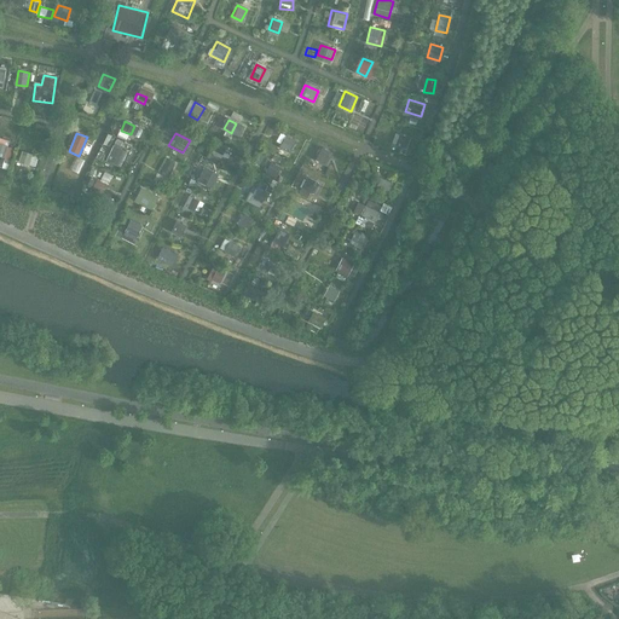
[(398,133),(394,143),(404,146),(408,137),(398,133)]
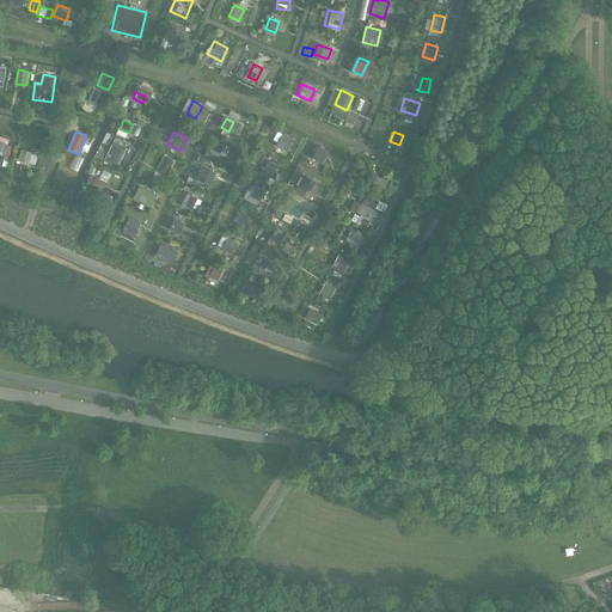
[(286,151),(292,139),(283,134),(276,146),(286,151)]
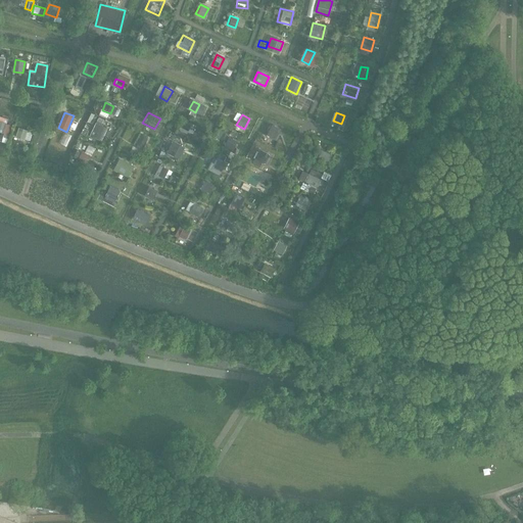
[(186,134),(191,125),(183,121),(178,130),(186,134)]
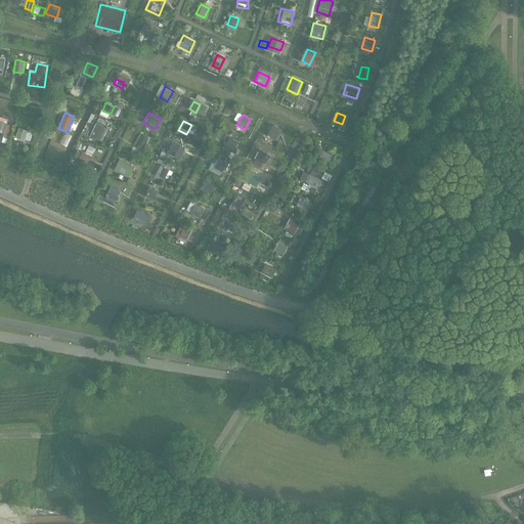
[(275,140),(281,130),(272,125),(267,135),(275,140)]
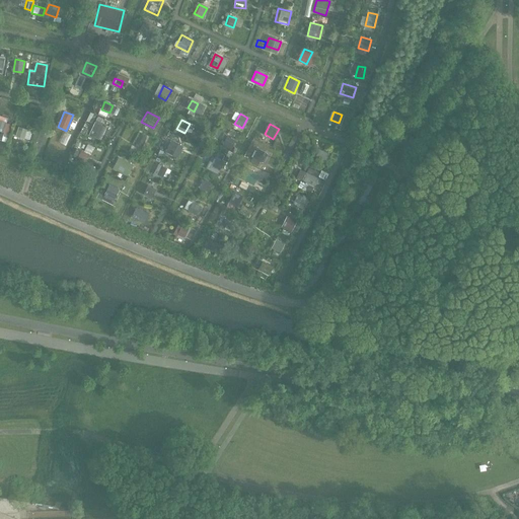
[(98,139),(102,131),(93,126),(89,134),(98,139)]
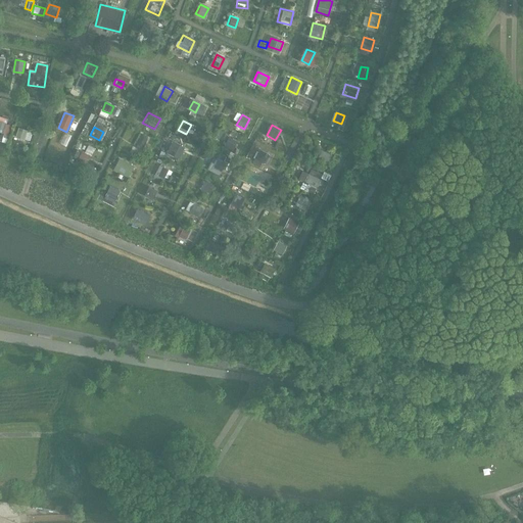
[(25,140),(28,131),(18,128),(15,137),(25,140)]
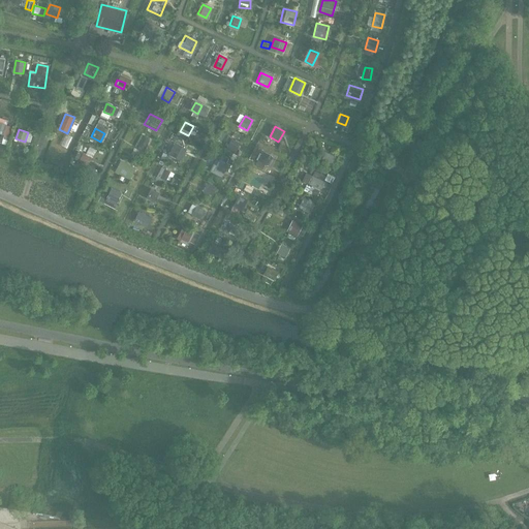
[(144,152),(148,144),(142,139),(136,149),(144,152)]
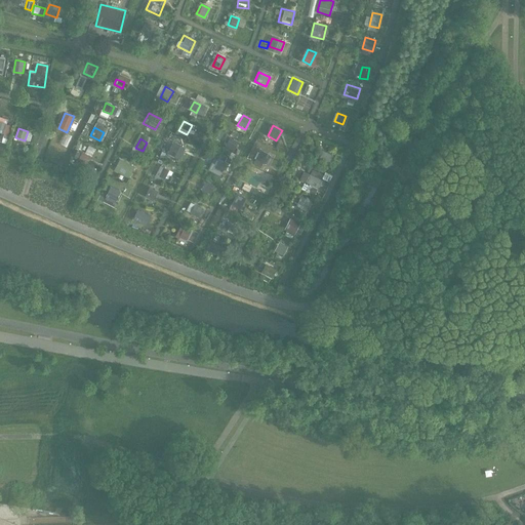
[(235,149),(238,143),(230,138),(227,145),(235,149)]
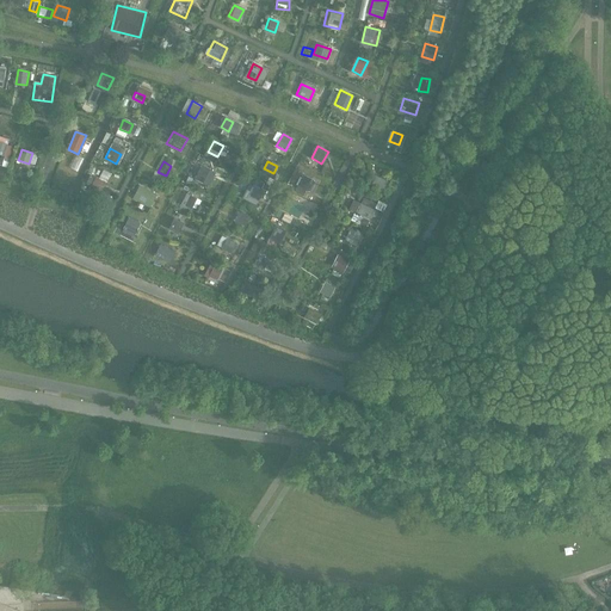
[(204,181),(211,170),(202,166),(197,178),(204,181)]
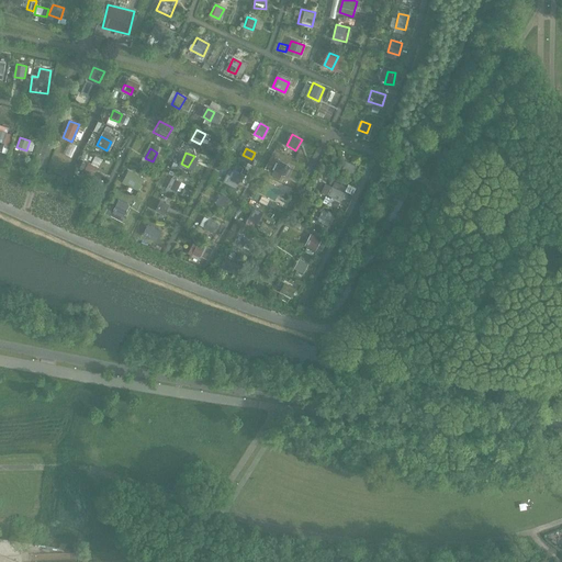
[(285,176),(290,167),(279,161),(273,170),(285,176)]
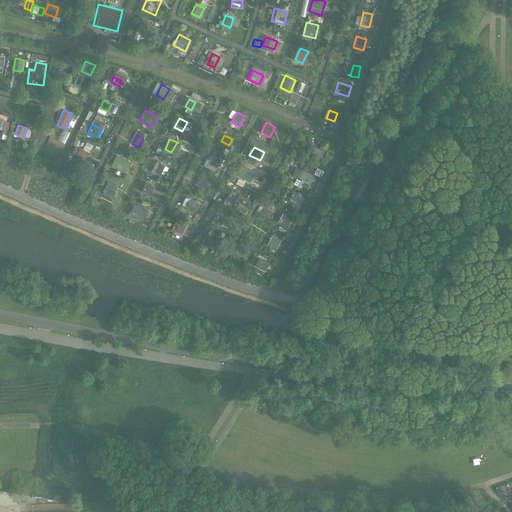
[(321,159),(325,151),(315,147),(311,155),(321,159)]
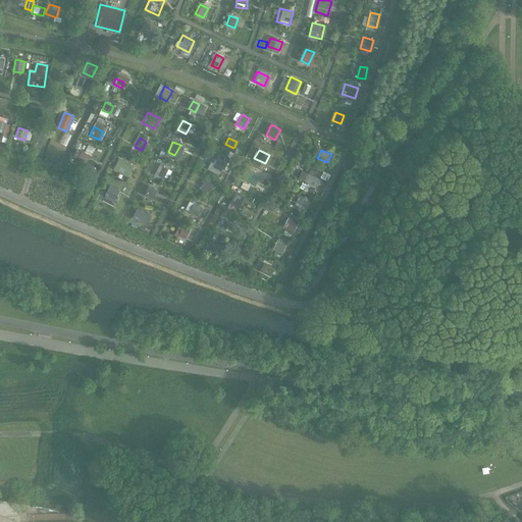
[(85,166),(90,156),(82,152),(76,162),(85,166)]
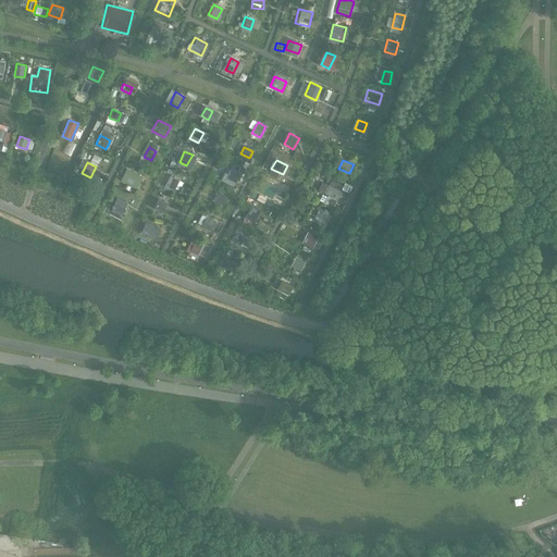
[(235,184),(239,175),(231,170),(226,178),(235,184)]
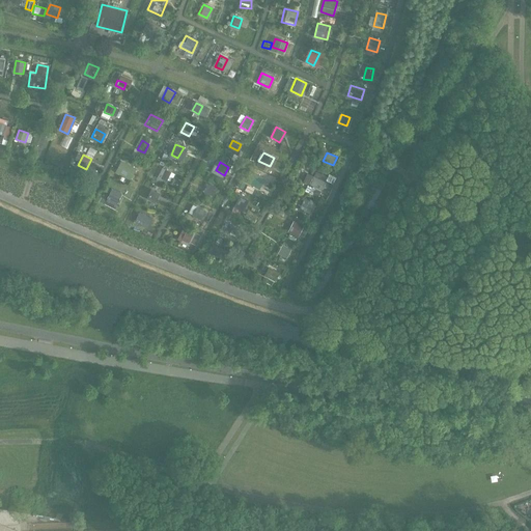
[(127,165),(121,174),(131,179),(135,169),(127,165)]
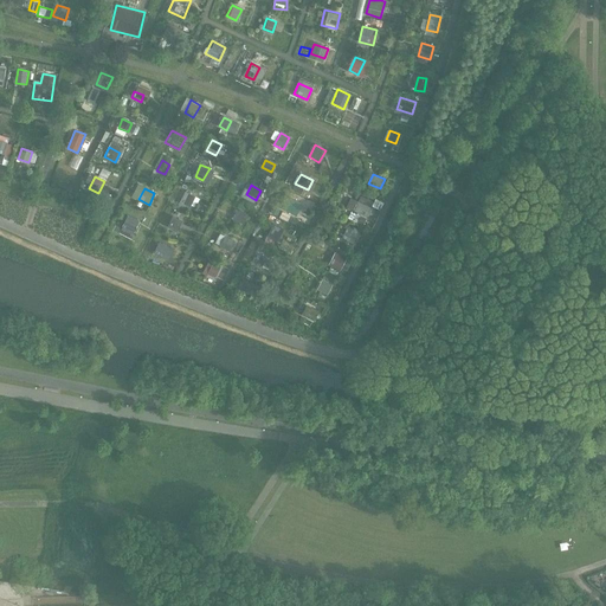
[(191,208),(195,198),(186,193),(181,202),(191,208)]
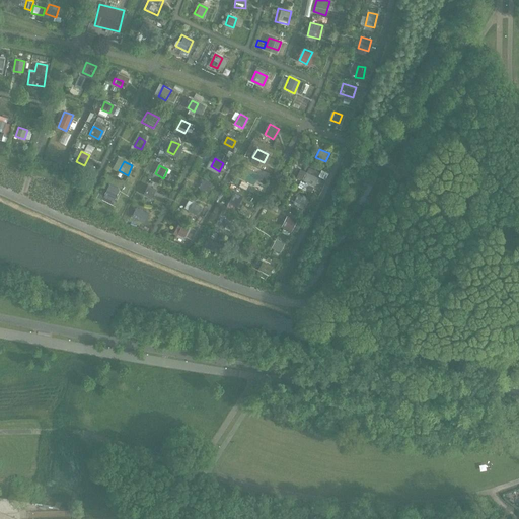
[(326,178),(328,173),(322,170),(320,176),(326,178)]
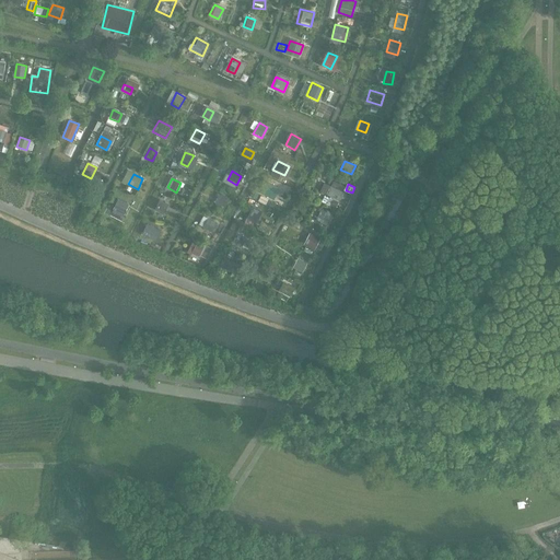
[(266,185),(261,193),(268,196),(272,187),(266,185)]
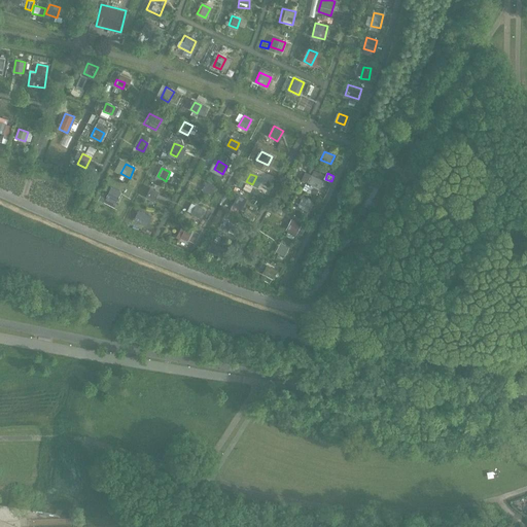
[(319,188),(322,181),(312,176),(308,184),(319,188)]
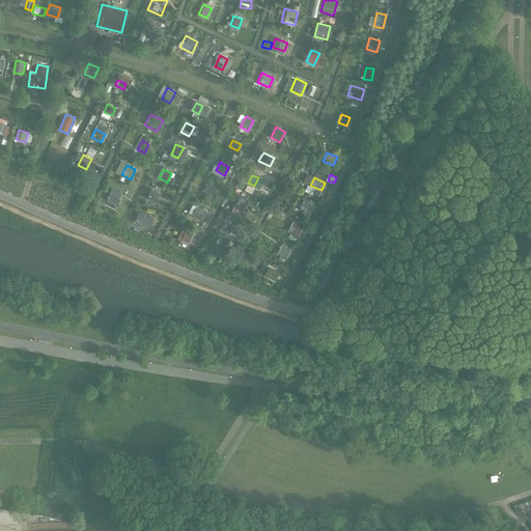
[(213,197),(218,189),(210,185),(204,193),(213,197)]
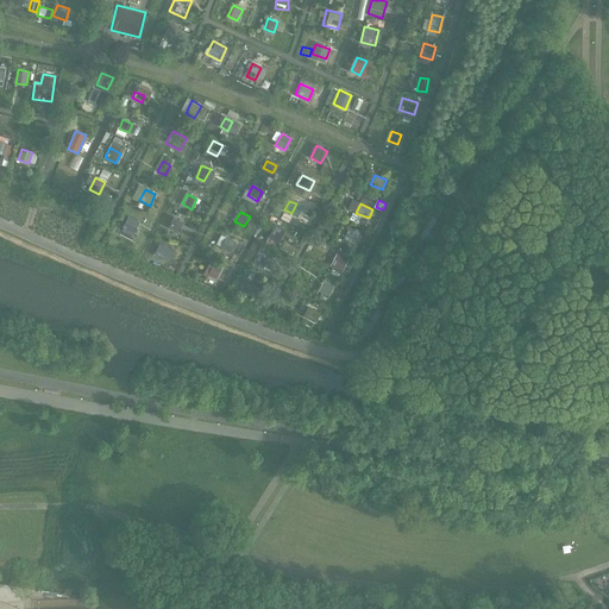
[(135,236),(140,224),(127,217),(123,228),(135,236)]
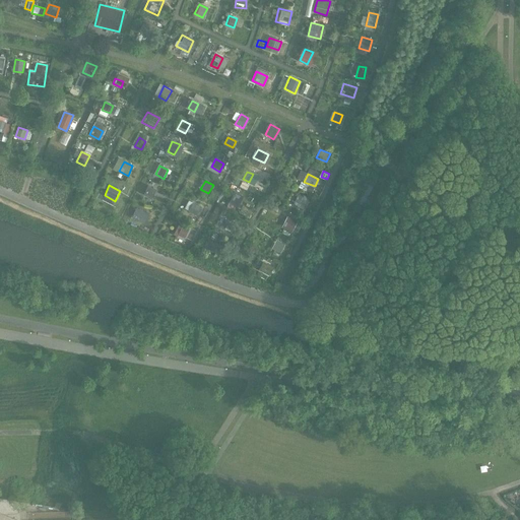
[(151,198),(156,190),(148,186),(144,194),(151,198)]
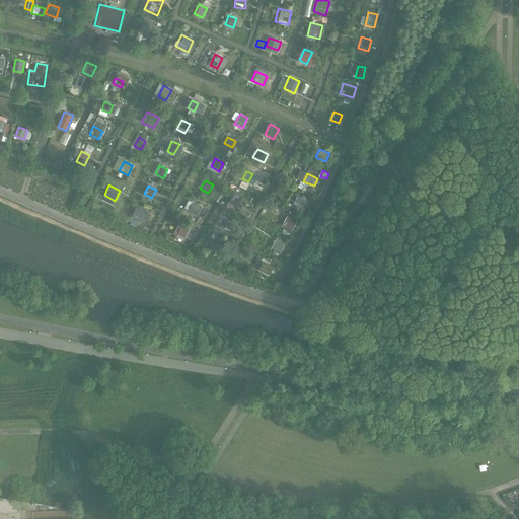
[(238,207),(243,196),(234,192),(229,203),(238,207)]
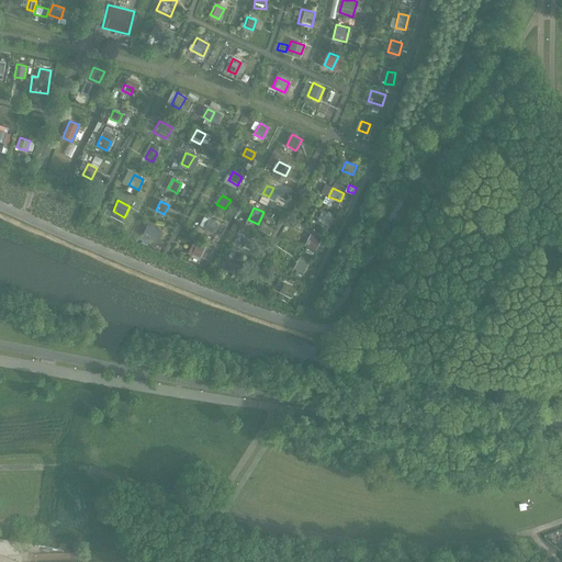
[(329,225),(334,216),(322,211),(317,220),(329,225)]
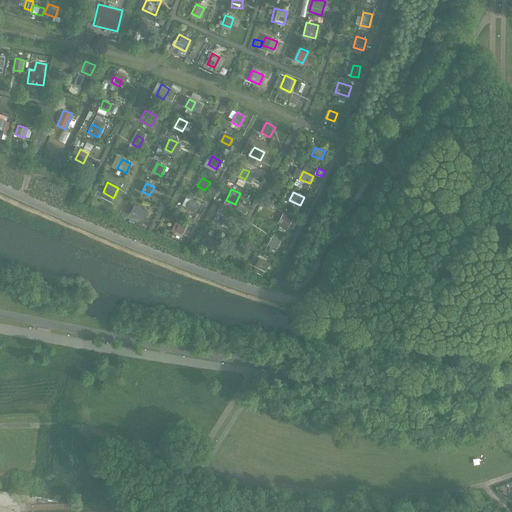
[(194,212),(198,204),(190,199),(185,208),(194,212)]
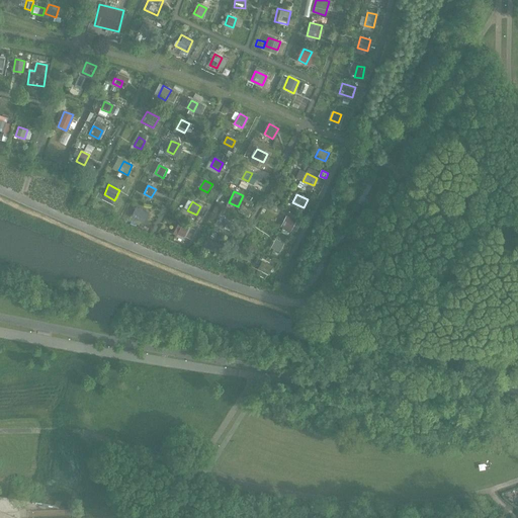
[(141,222),(146,211),(137,207),(132,218),(141,222)]
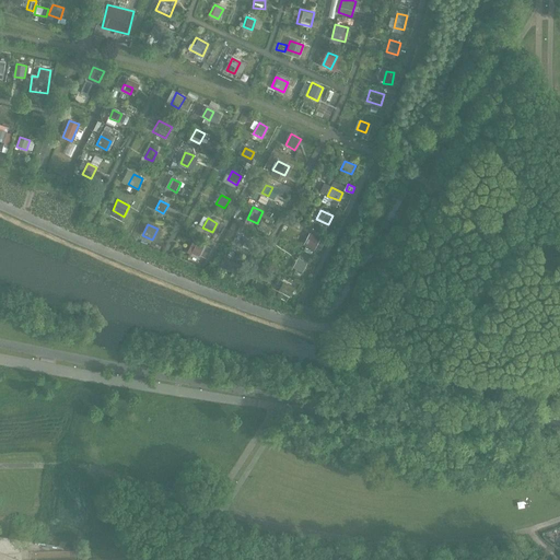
[(242,246),(246,238),(238,234),(234,243),(242,246)]
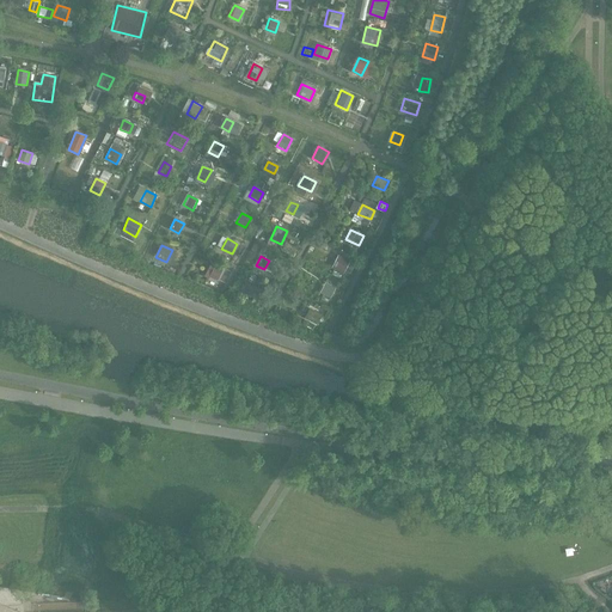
[(344,275),(350,262),(340,256),(334,269),(344,275)]
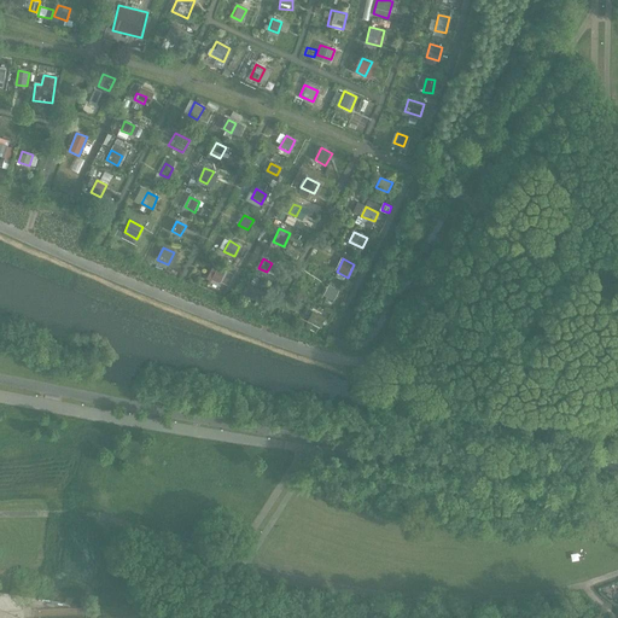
[(220,284),(225,272),(217,268),(211,279),(220,284)]
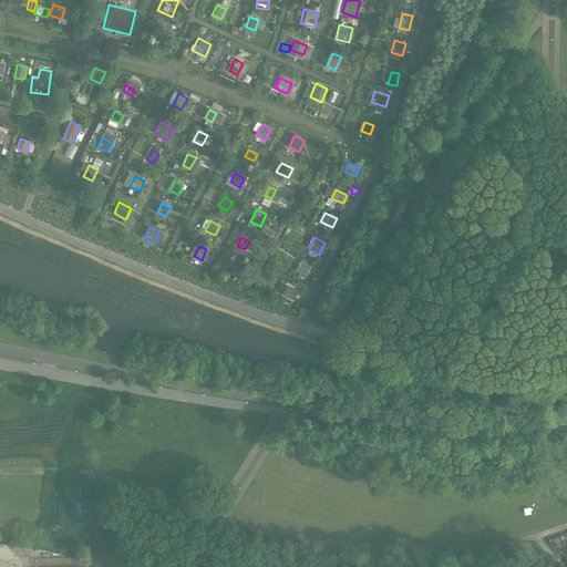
[(234,275),(238,266),(228,261),(224,269),(234,275)]
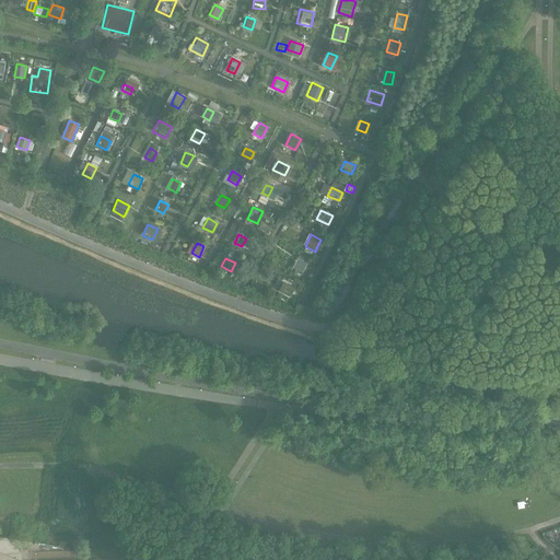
[(296,263),(294,267),(302,271),(306,264),(301,260),(299,264),(296,263)]
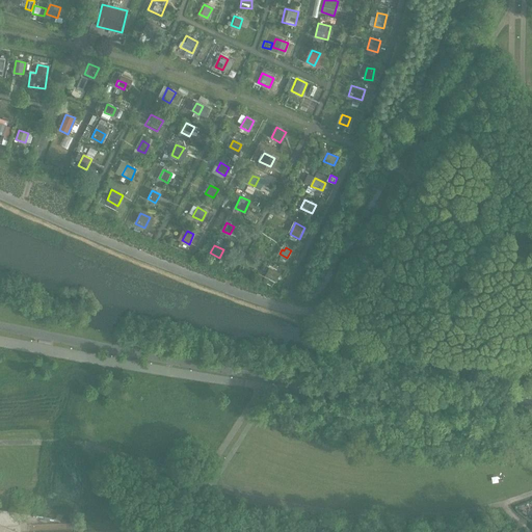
[(275,282),(280,273),(269,268),(265,276),(275,282)]
